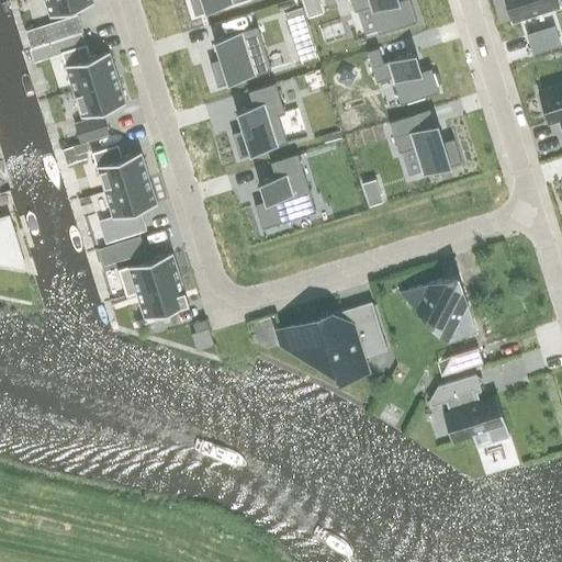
[(92,0),(43,0),(48,17),(93,2),(92,0)]
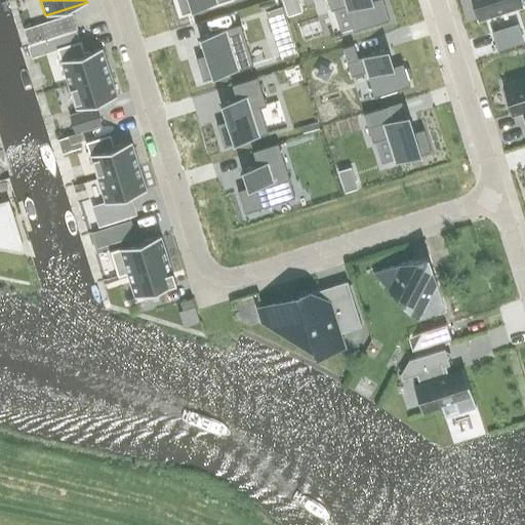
[(176,0),(182,13),(225,0),(176,0)]
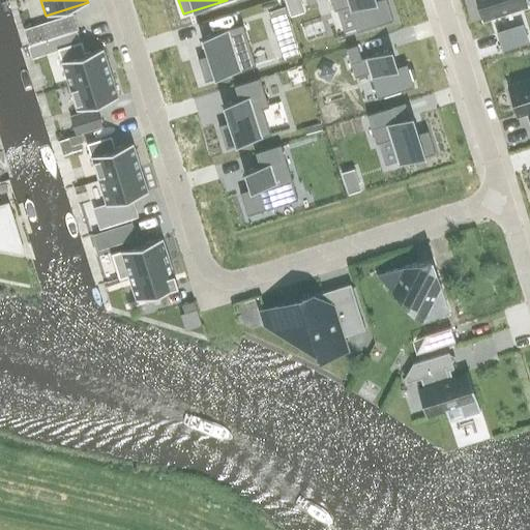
[(330,0),(333,10),(337,9),(348,6),(355,28),(356,32),(392,21),(386,0),(377,0),(376,0),(330,0)]
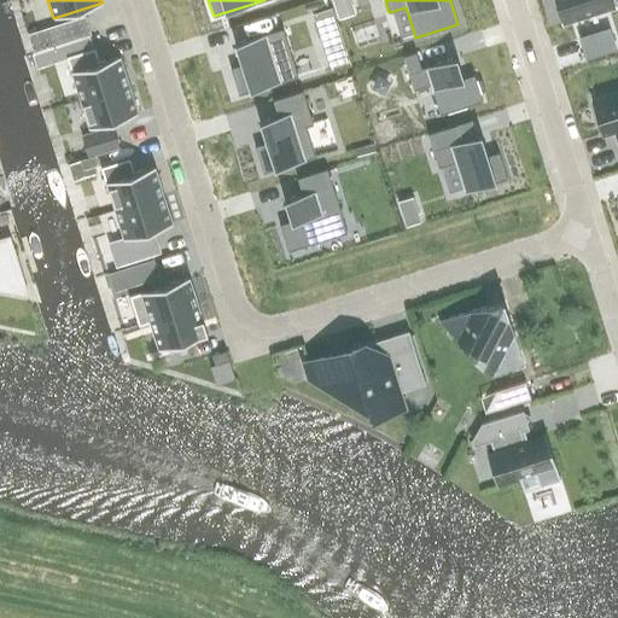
[(555,0),(563,23),(613,7),(611,0),(555,0)]
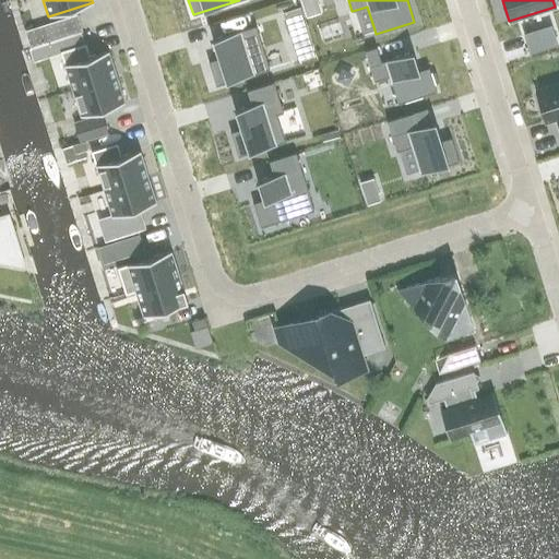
[(294,44),(309,39),(300,12),(285,16),(294,44)]
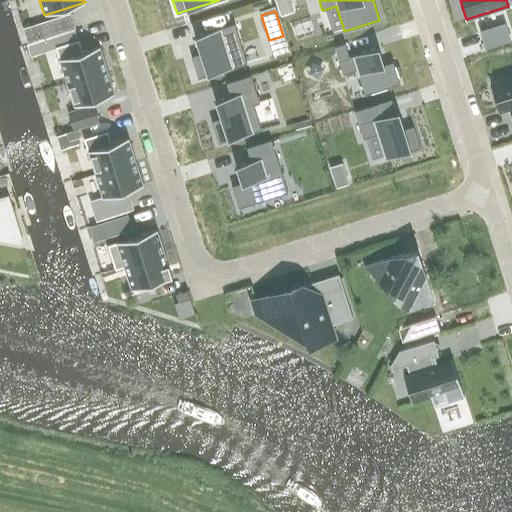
[(69,14),(42,22),(47,37),(74,29),(69,14)]
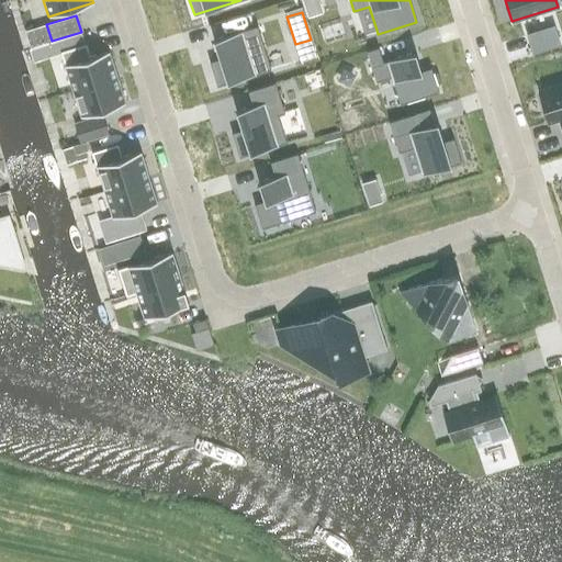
[(218,58),(209,62),(216,86),(270,69),(257,26),(213,40),(218,58)]
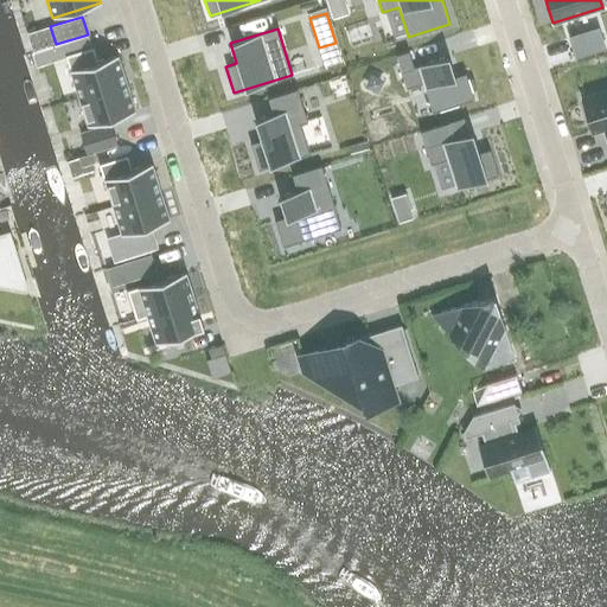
[(576,56),(604,48),(598,30),(570,38),(576,56)]
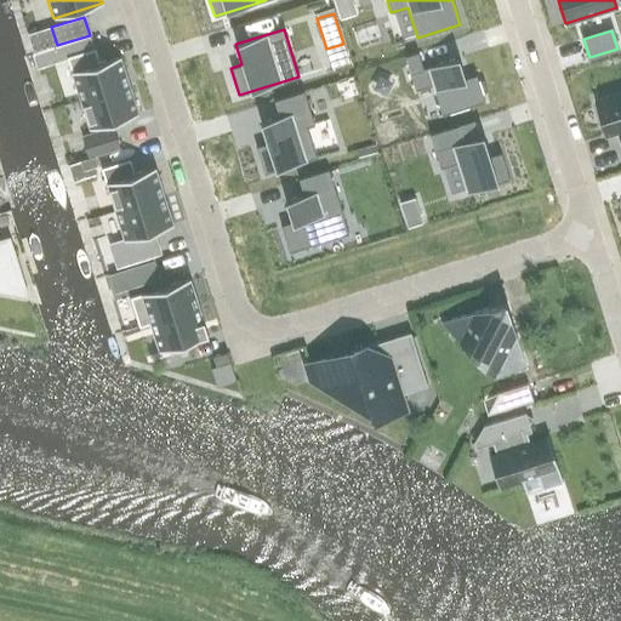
[(90,36),(55,47),(58,60),(67,57),(93,49),(90,36)]
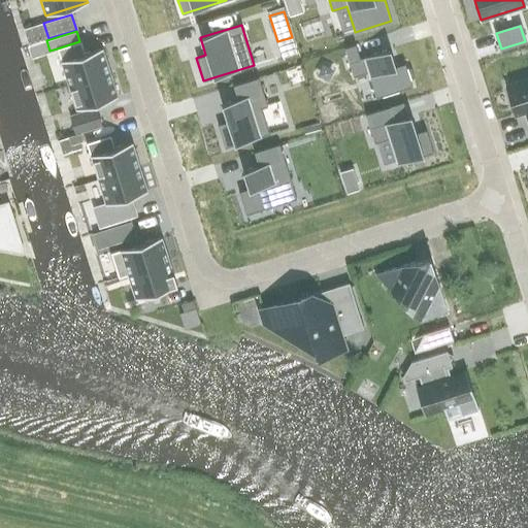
[(68,86),(109,72),(102,47),(85,54),(80,40),(79,41),(57,48),(68,86)]
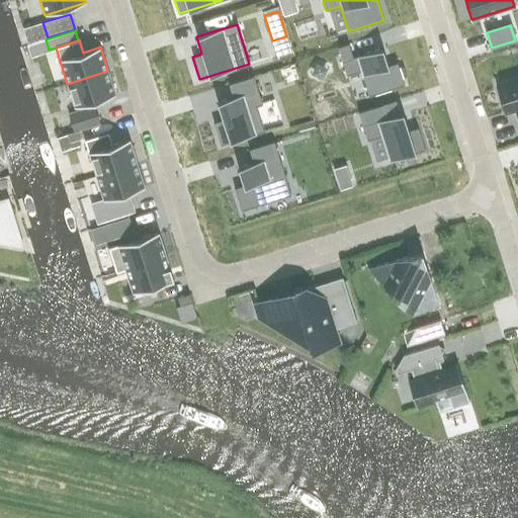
[(348,44),(338,47),(347,75),(360,71),(368,96),(404,85),(397,63),(387,66),(382,48),(352,58),(348,44)]
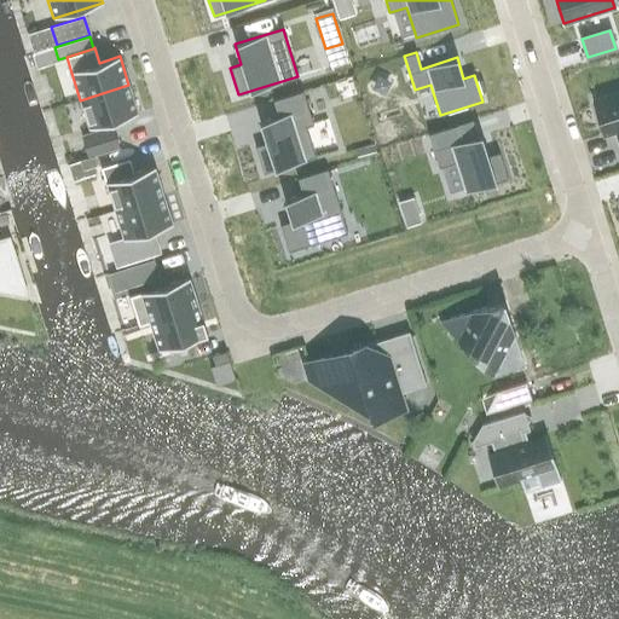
[(128,85),(80,100),(88,128),(138,114),(128,85)]
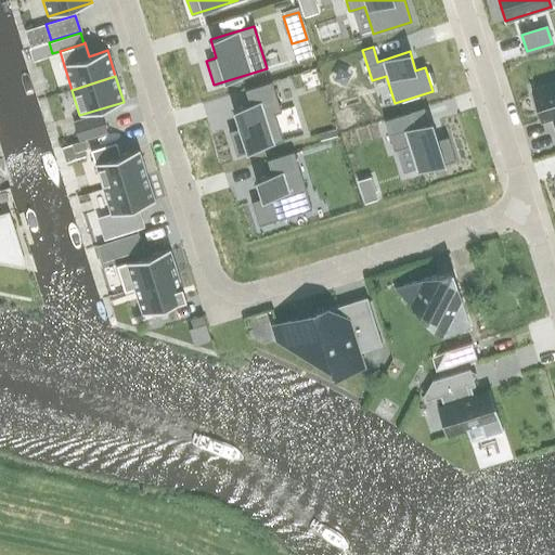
[(239,128),(229,131),(236,155),(283,141),(274,114),(281,112),(271,81),(245,90),(249,105),(233,110),(239,128)]
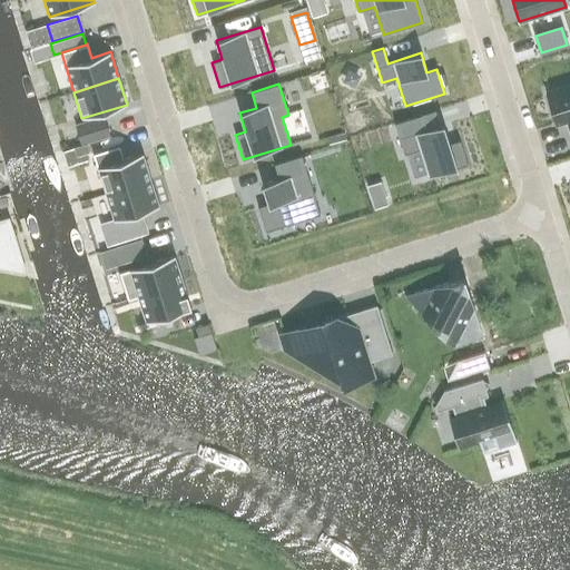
[(569,85),(547,92),(557,124),(567,120),(569,129),(569,85)]
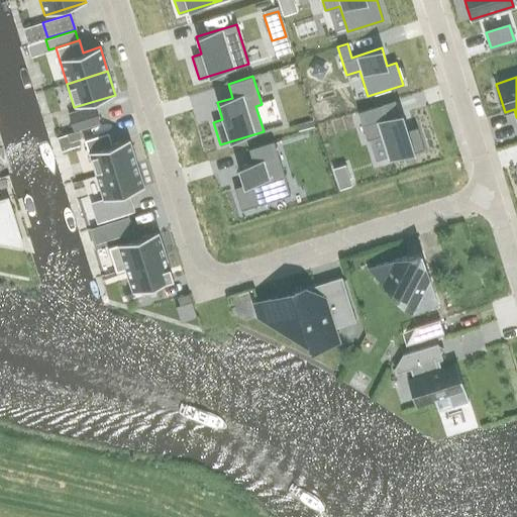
[(383,104),(357,112),(367,140),(370,139),(381,135),(387,158),(388,161),(424,149),(417,128),(408,130),(402,113),(398,114),(387,117),(383,105),(383,104)]
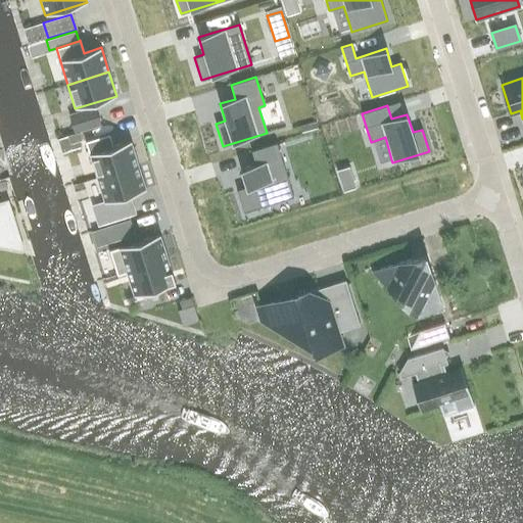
[(94,107),(69,114),(76,132),(99,125),(94,107)]
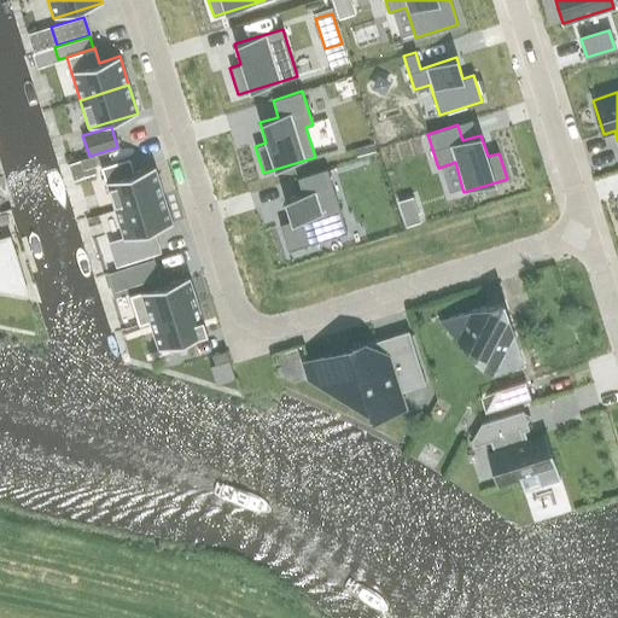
[(97,165),(94,156),(80,161),(83,169),(97,165)]
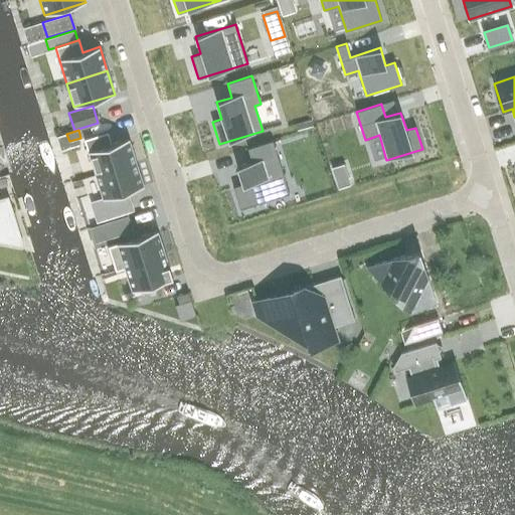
[(129,139),(88,151),(96,175),(136,162),(129,139)]
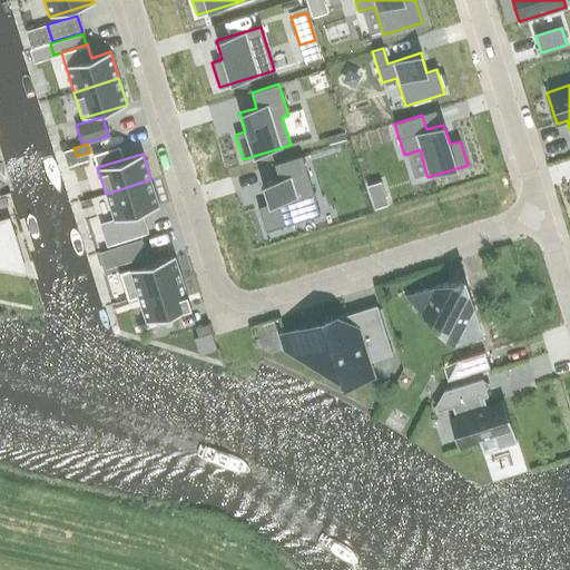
[(267,204),(257,207),(265,232),(320,215),(302,156),(274,165),(278,179),(262,185),(267,204)]
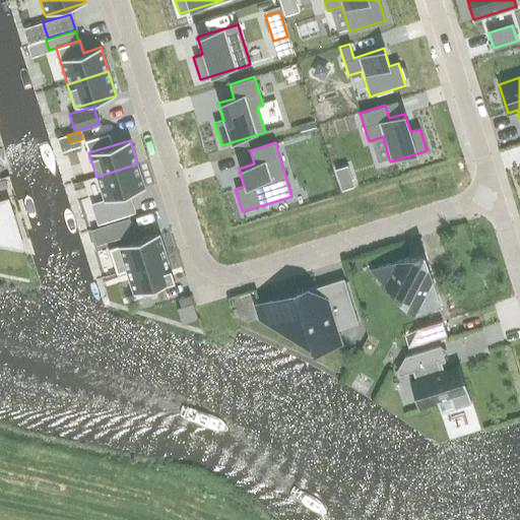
[(137,164),(96,177),(104,201),(145,188),(137,164)]
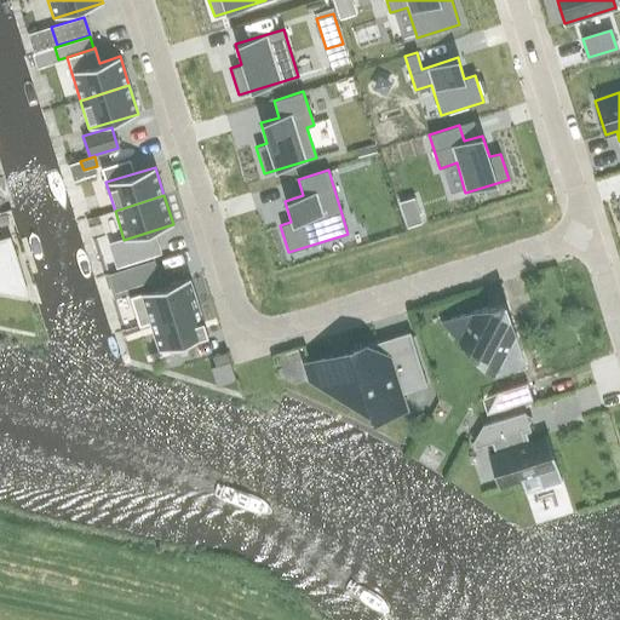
[(0,286),(21,290),(5,240),(0,241),(0,286)]
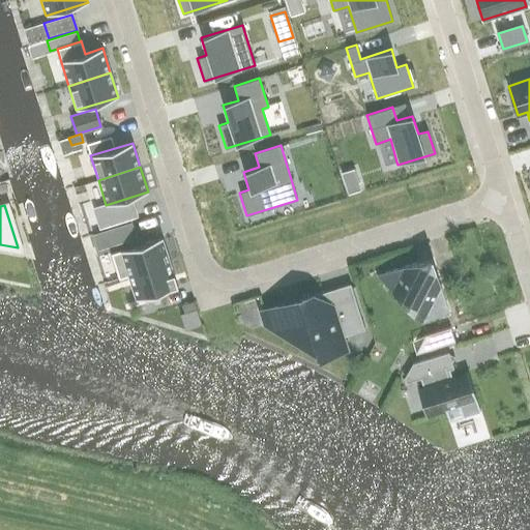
[(131,223),(111,229),(115,240),(136,234),(131,223)]
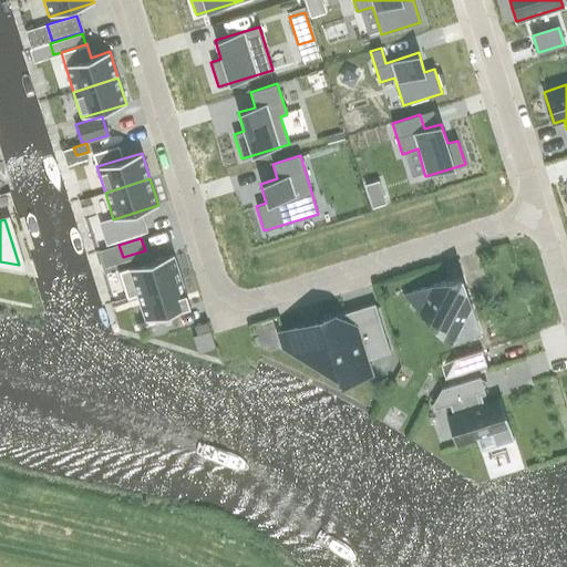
[(127,298),(136,296),(136,295),(182,280),(173,255),(119,271),(127,298)]
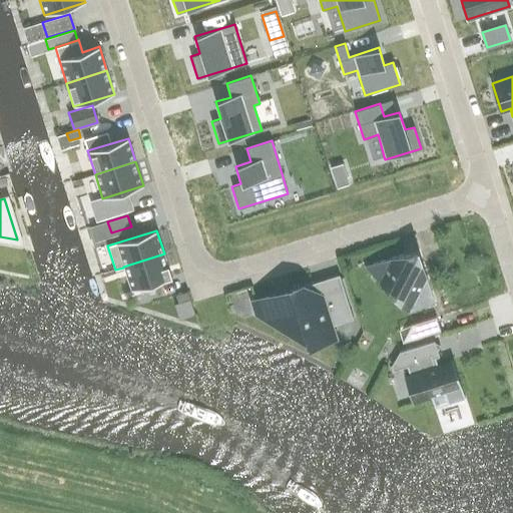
[(408,311),(408,312),(435,304),(418,249),(364,267),(379,283),(380,282),(383,276),(399,285),(408,311)]
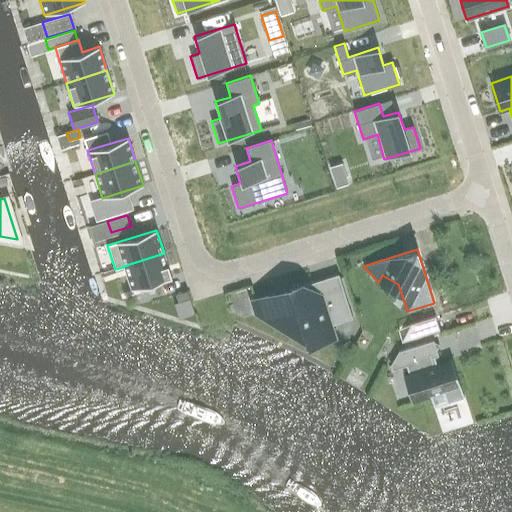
[(123,266),(123,267),(130,289),(171,276),(164,253),(123,266)]
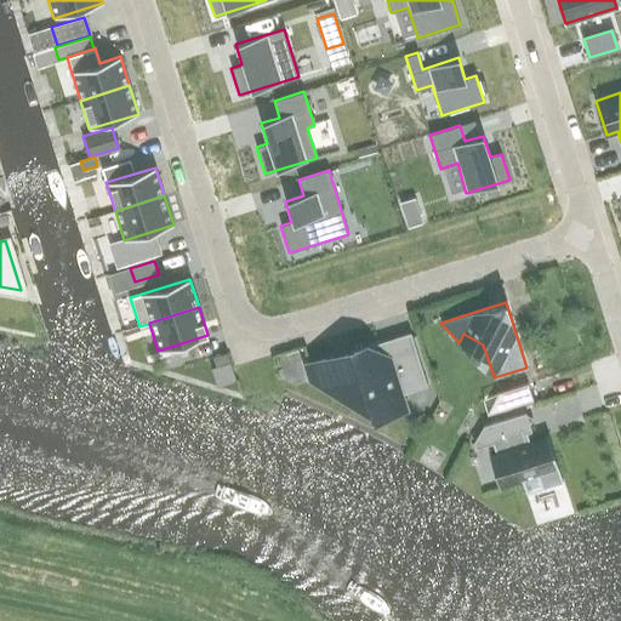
[(427,386),(410,332),(308,365),(313,381),(339,391),(360,385),(365,402),(366,403),(368,405),(369,406),(370,408),(371,409),(374,411),(376,412),(377,412),(381,414),(383,414),(387,414),(391,412),(404,409),(400,394),(427,386)]
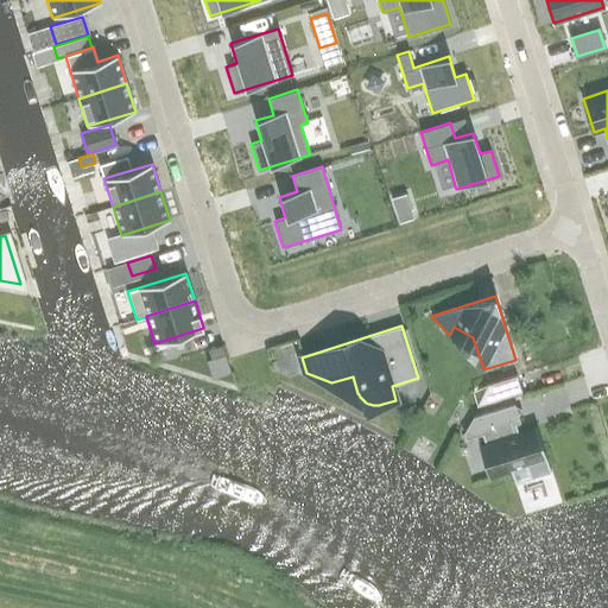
[(221,346),(208,350),(211,359),(225,354),(221,346)]
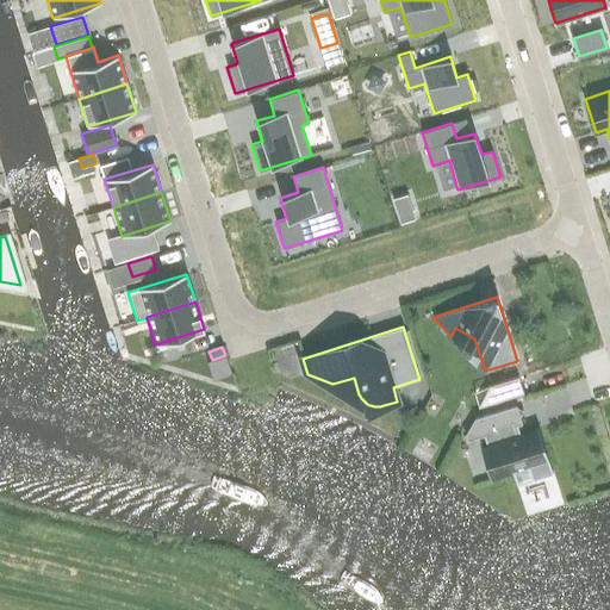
[(493,402),(478,406),(478,408),(523,393),(518,377),(489,386),(493,402)]
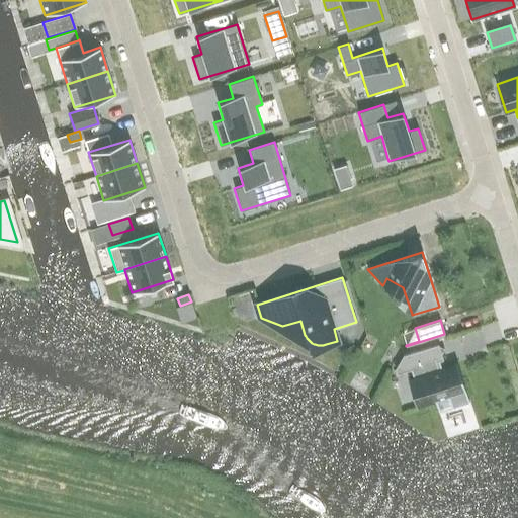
[(448,398),(451,408),(469,402),(456,362),(441,367),(439,361),(443,359),(438,344),(403,355),(395,368),(396,374),(410,369),(413,376),(407,378),(416,408),(448,398)]
